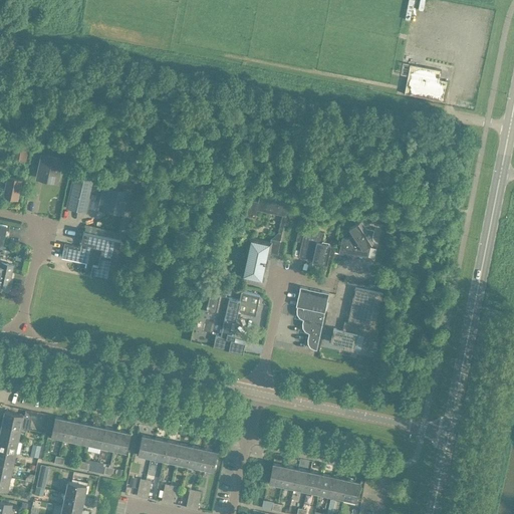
[(447,81),(440,79),(441,70),(410,64),(404,94),(444,101),(447,81)]
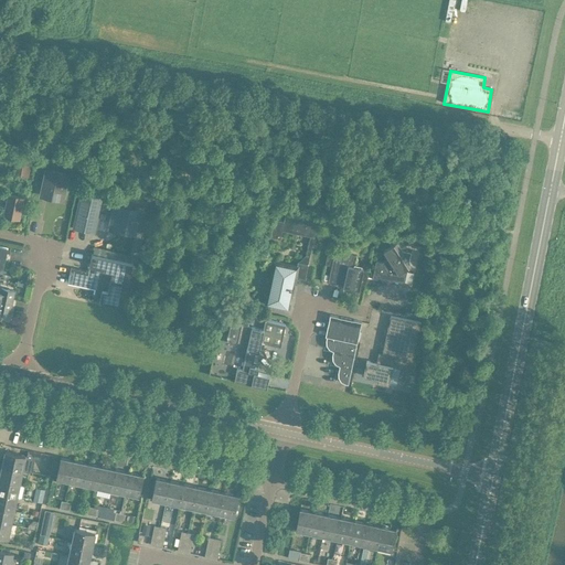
[(28,177),(31,162),(16,159),(13,174),(28,177)]
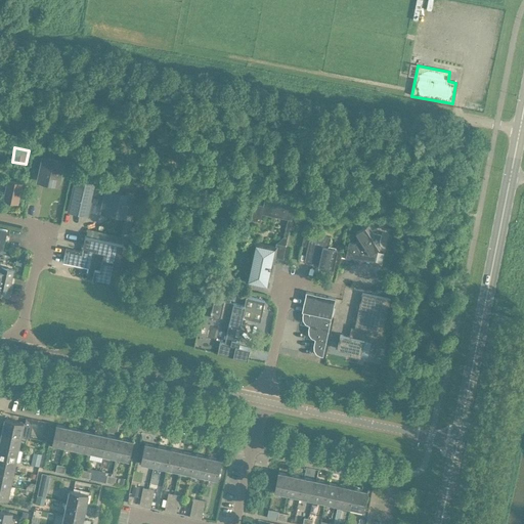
[(43,159),(38,178),(58,183),(62,163),(43,159)]
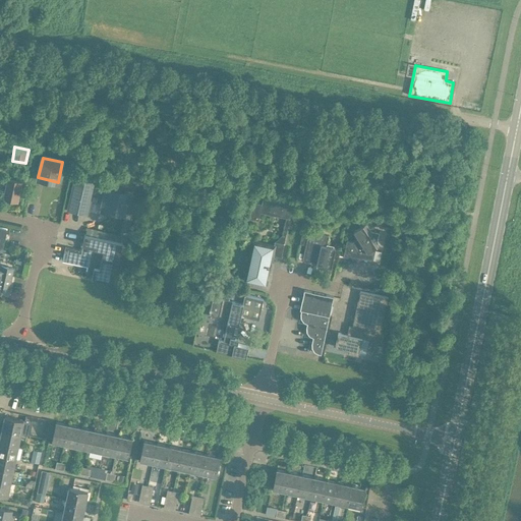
[(7,179),(3,199),(17,203),(21,182),(7,179)]
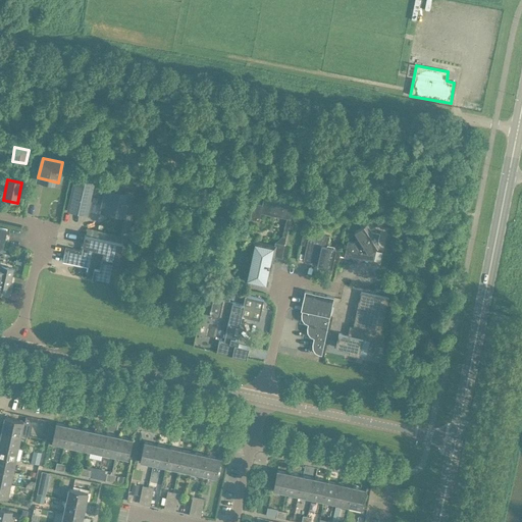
[(95,186),(74,180),(67,210),(88,215),(95,186)]
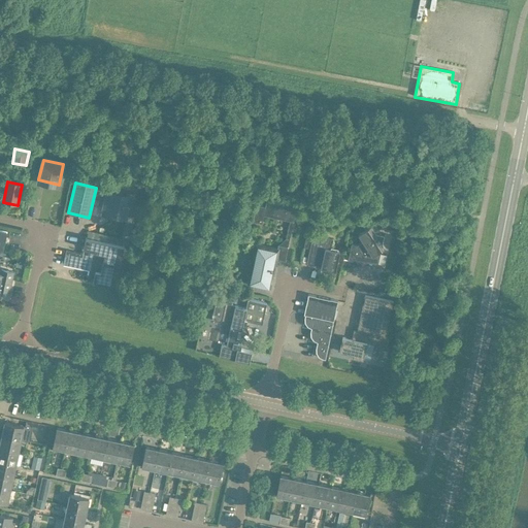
[(102,212),(130,219),(135,198),(106,192),(102,212)]
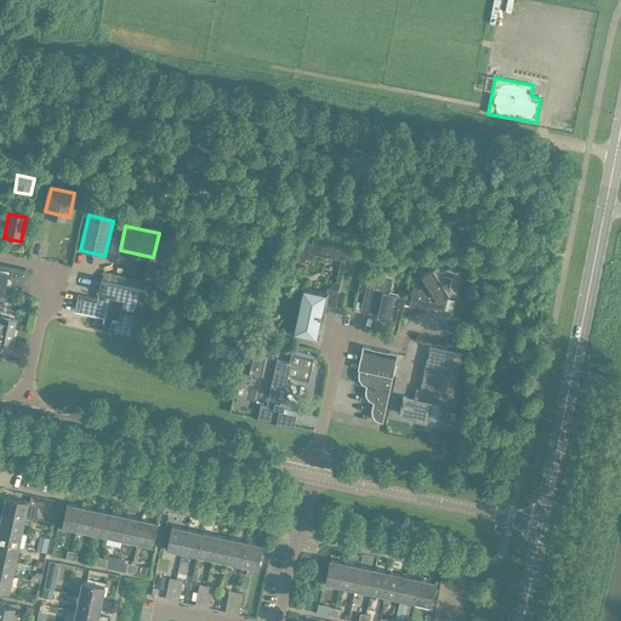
[(467,263),(456,261),(455,269),(466,272),(467,263)]
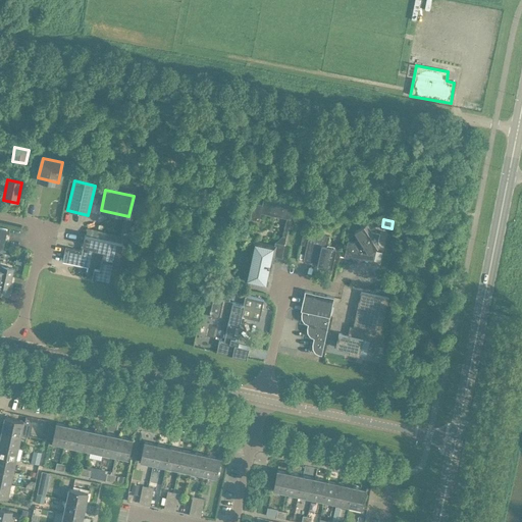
[(362,259),(373,262),(379,233),(371,231),(368,233),(364,226),(354,232),(359,240),(353,243),(348,242),(344,257),(348,258),(351,256),(355,264),(362,259)]
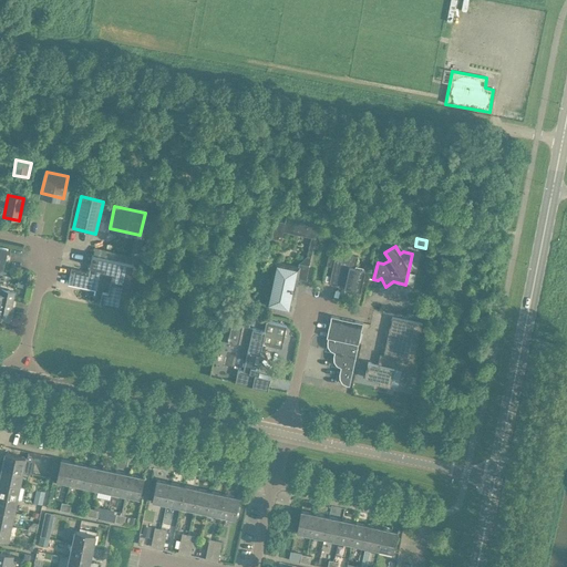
[(357,257),(336,253),(329,251),(326,266),(332,267),(329,282),(340,285),(340,286),(341,288),(344,288),(360,291),(364,270),(354,268),(357,257)]
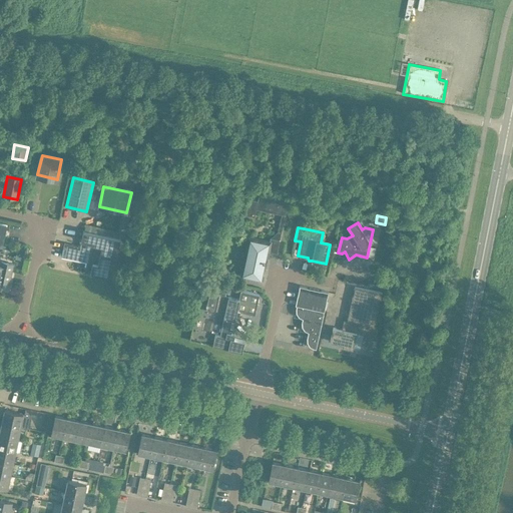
[(84,267),(83,272),(112,278),(120,238),(83,230),(80,246),(64,242),(63,248),(64,248),(62,258),(86,263),(85,267),(84,267)]
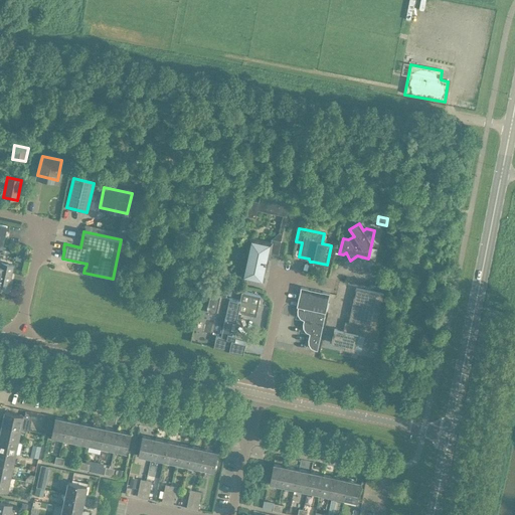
[(278,255),(281,241),(272,239),(271,244),(250,239),(242,276),(262,280),(265,268),(261,268),(263,258),(268,259),(269,253),(278,255)]
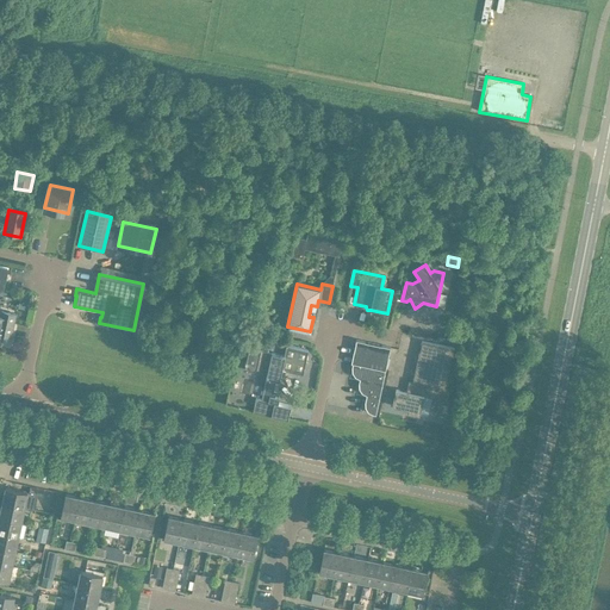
[(4,335),(11,337),(16,315),(1,311),(0,313),(0,344),(2,344),(4,335)]
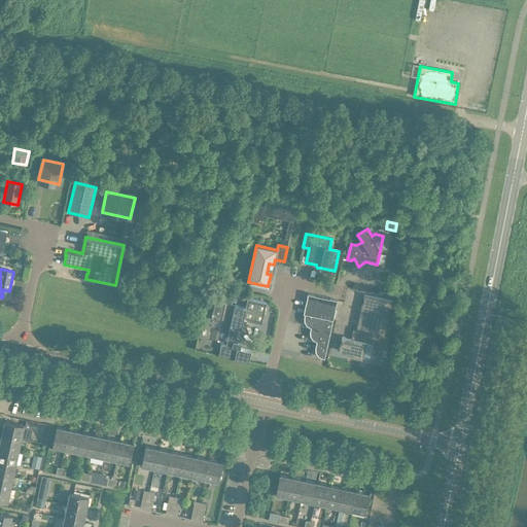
[(305,314),(332,320),(337,301),(308,293),(303,314),(305,314)]
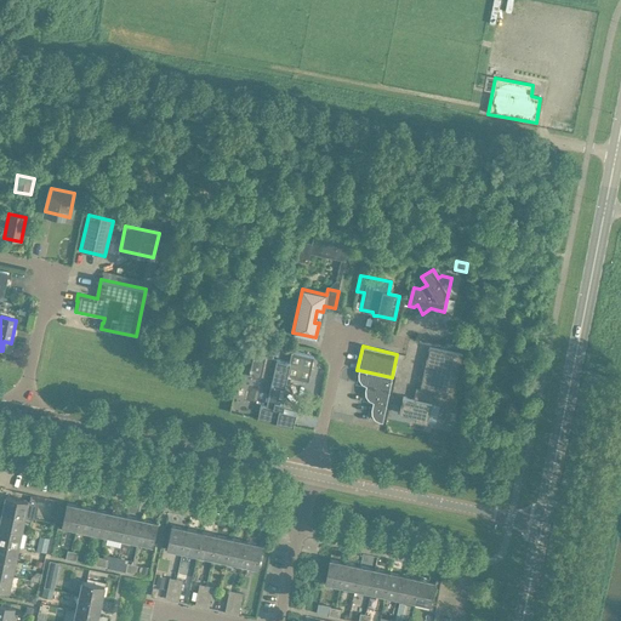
[(415,391),(414,399),(431,404),(455,409),(457,397),(454,396),(462,354),(429,347),(420,392),(415,391)]
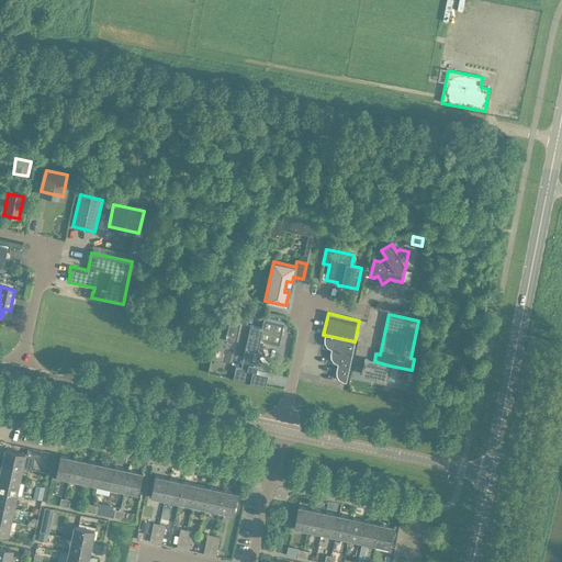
[(226,334),(225,336),(226,336),(225,338),(227,343),(233,344),(236,340),(246,343),(240,368),(236,367),(233,379),(265,386),(268,373),(256,371),(257,367),(254,366),(258,346),(261,346),(262,341),(279,345),(283,323),(263,318),(261,328),(229,321),(226,334)]
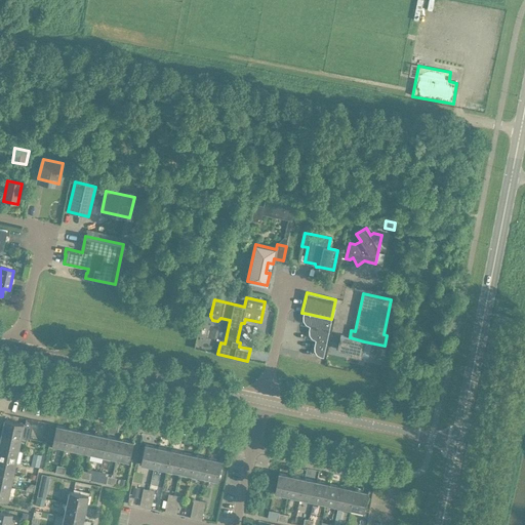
[(331,319),(304,313),(303,316),(303,321),(306,324),(310,326),(309,330),(309,334),(311,338),(315,340),(314,347),(314,351),(317,355),(320,357),(323,357),(331,319)]
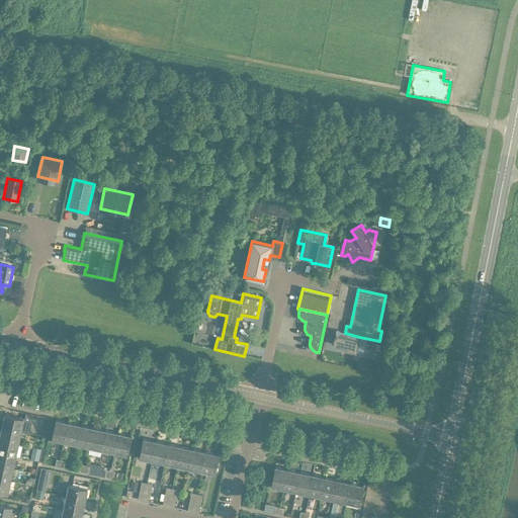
[(359,337),(345,333),(336,331),(333,345),(346,348),(346,350),(356,353),(359,337)]
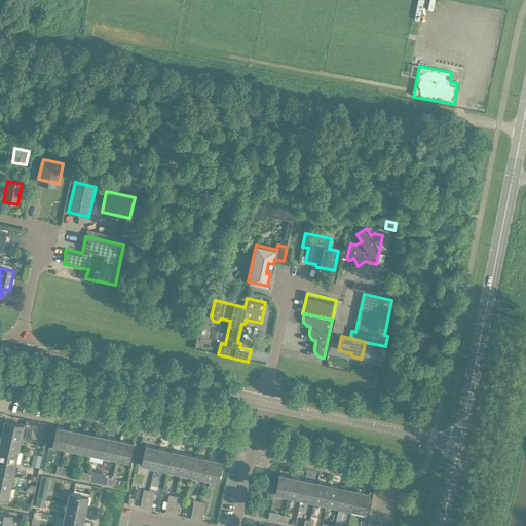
[(2,434),(21,438),(24,424),(5,420),(2,434)]
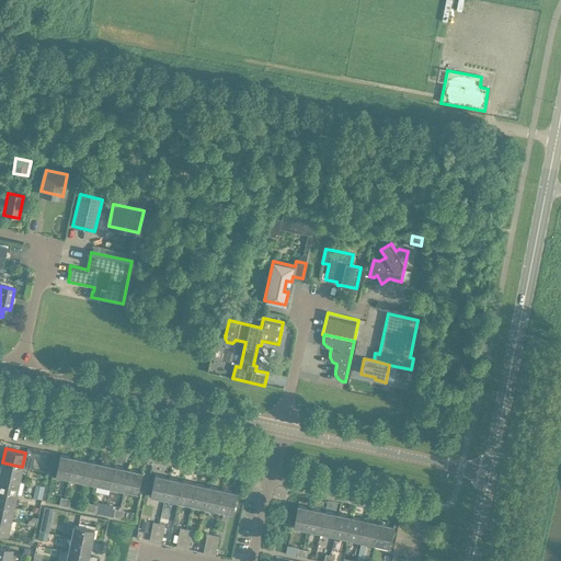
[(60,455),(56,476),(70,479),(75,458),(60,455)]
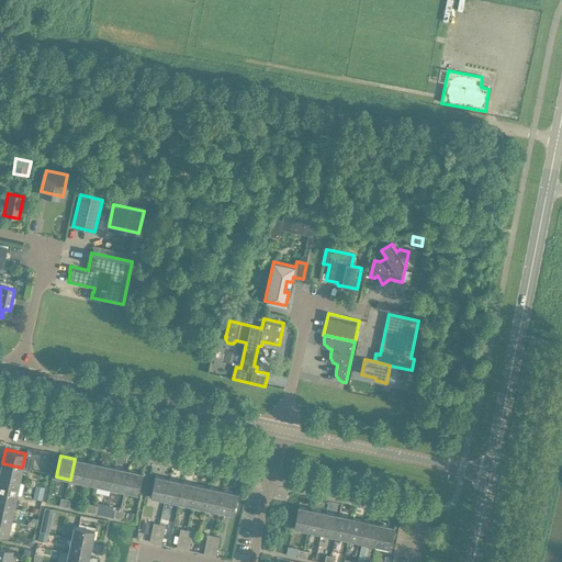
[(75,459),(70,480),(83,482),(88,462),(75,459)]
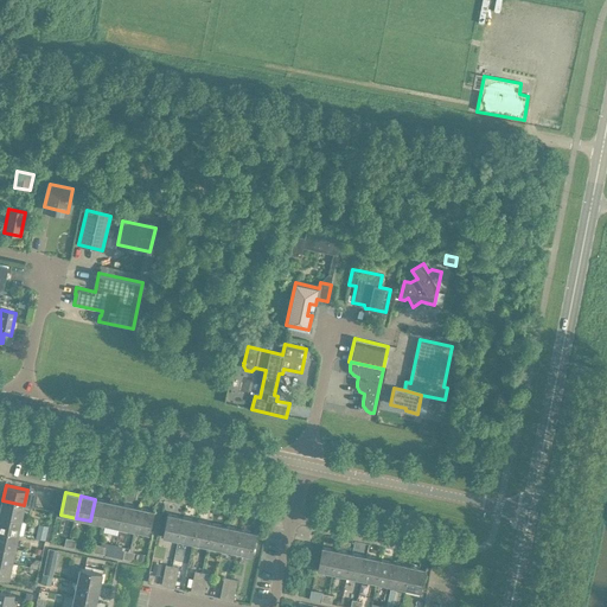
[(95,499),(90,521),(104,524),(109,502),(95,499)]
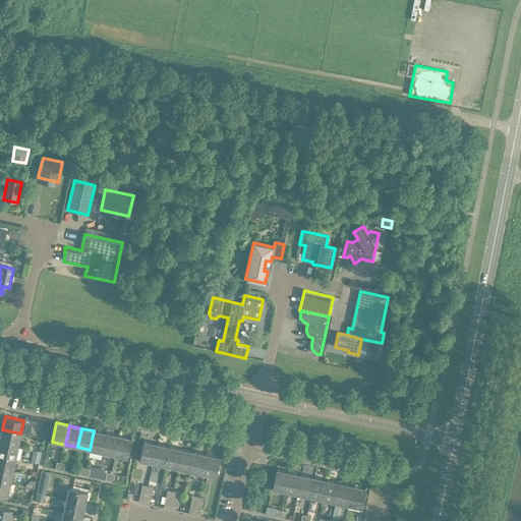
[(20,433),(2,429),(0,438),(0,442),(18,447),(20,433)]
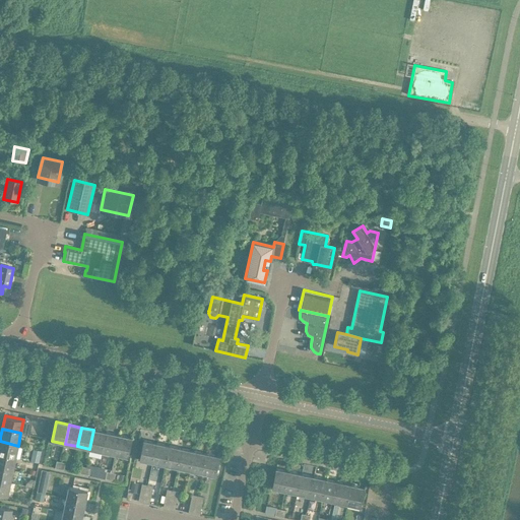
[(107,433),(93,430),(89,449),(103,451),(107,433)]
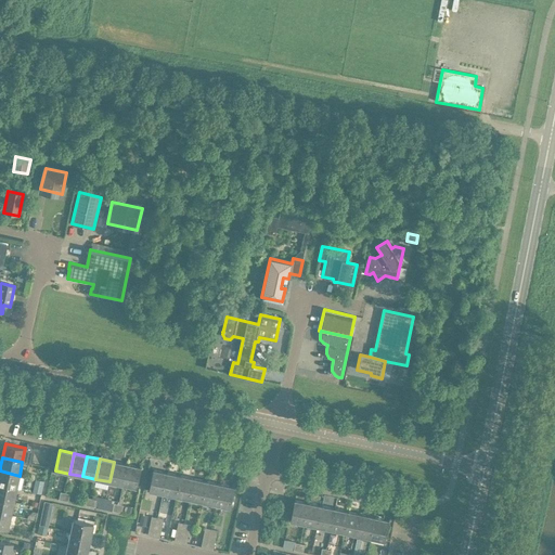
[(127,464),(114,462),(110,481),(123,485),(127,464)]
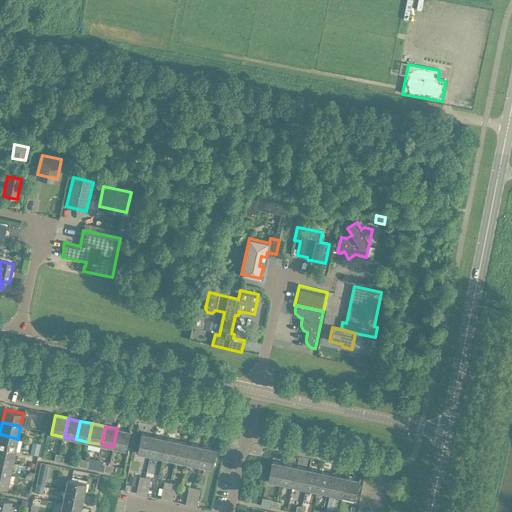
[(130,431),(117,428),(113,447),(126,450),(130,431)]
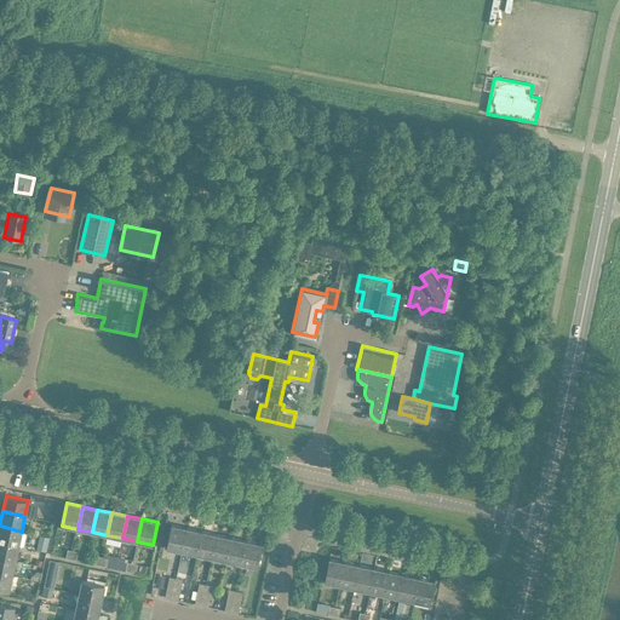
[(0,526),(0,541),(18,546),(22,532),(0,526)]
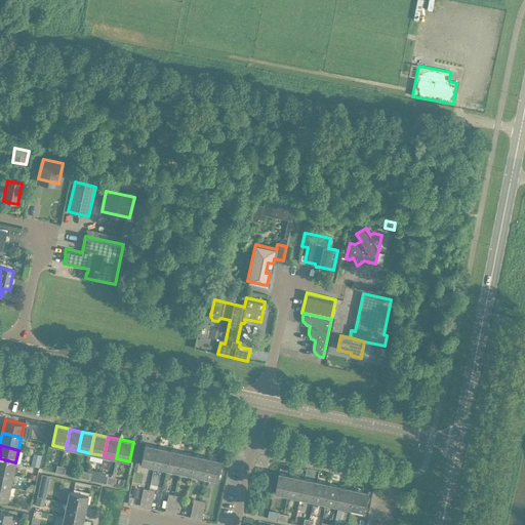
[(154,467),(158,447),(146,445),(140,463),(154,467)]
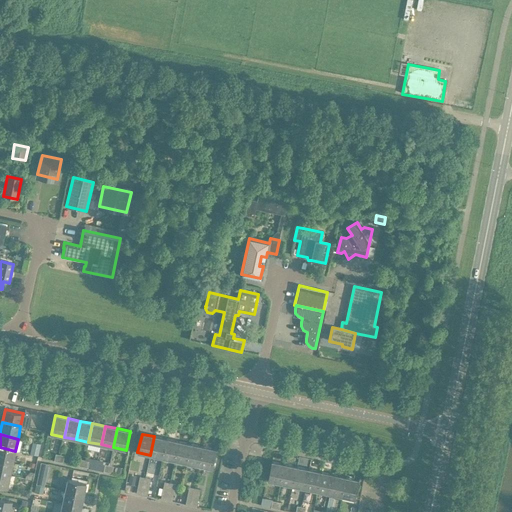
[(163,458),(166,439),(154,436),(150,455),(163,458)]
